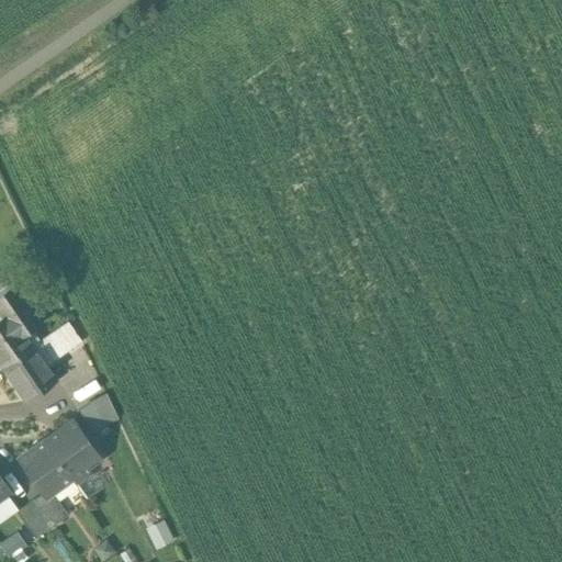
[(0,311),(2,315),(0,316),(0,362),(3,367),(32,347),(23,334),(38,323),(13,285),(0,293),(0,311)]
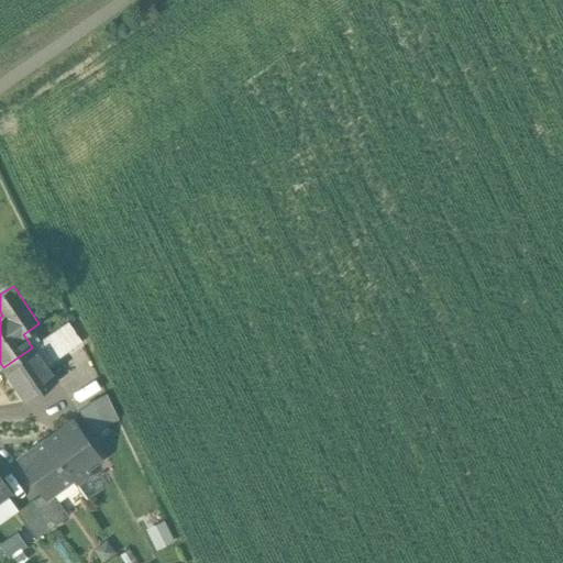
[(68,323),(37,343),(51,363),(81,343),(68,323)]
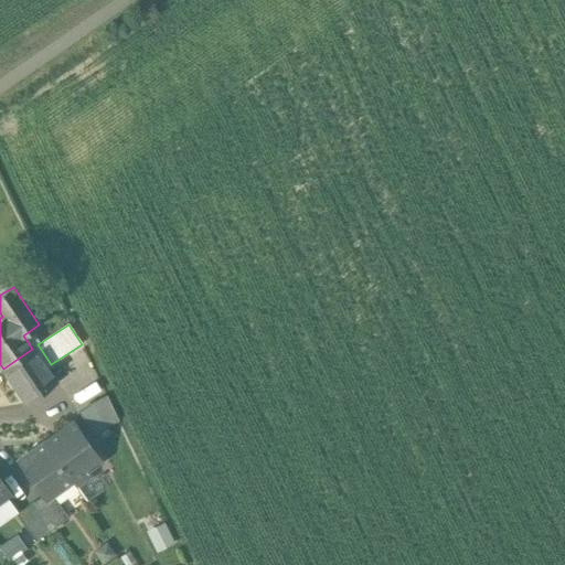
[(56,383),(32,349),(3,369),(27,403),(56,383)]
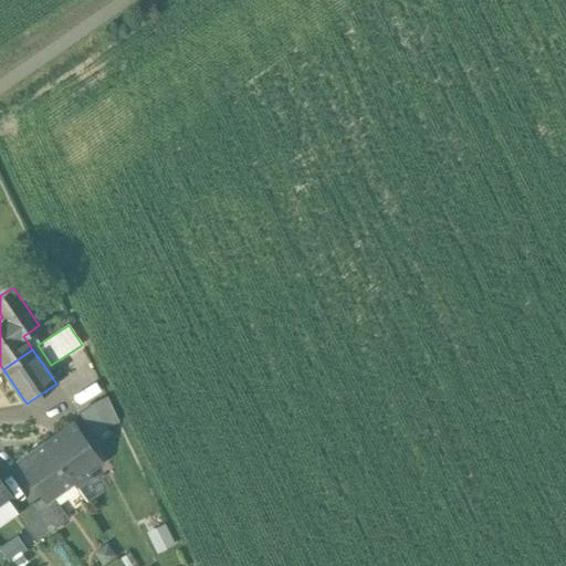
[(106,398),(81,412),(94,436),(119,421),(106,398)]
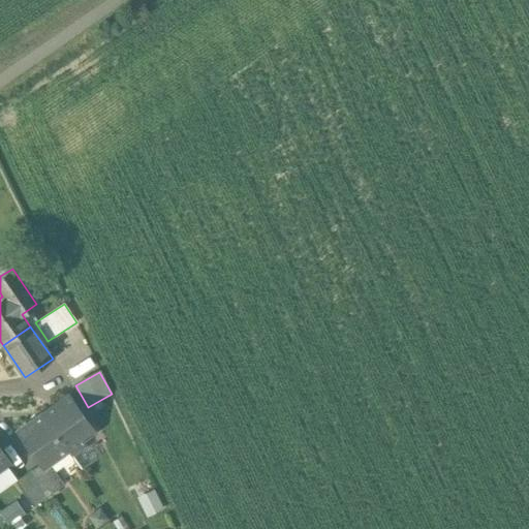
[(68,396),(42,414),(68,449),(93,432),(68,396)]
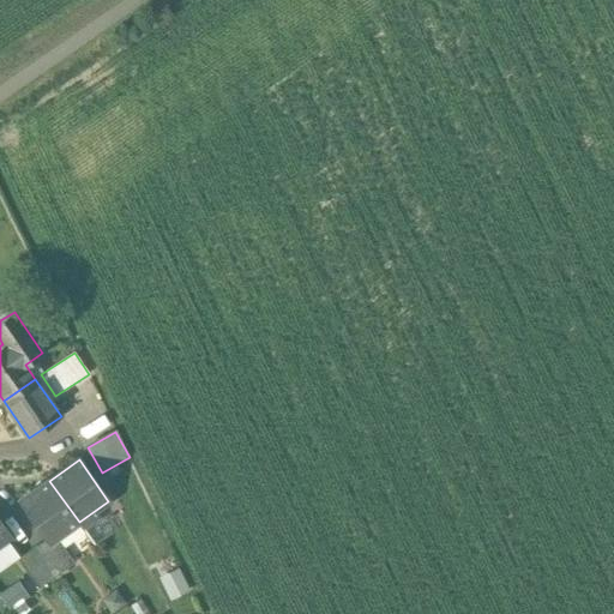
[(49,481),(20,500),(48,540),(50,542),(58,537),(79,522),(49,481)]
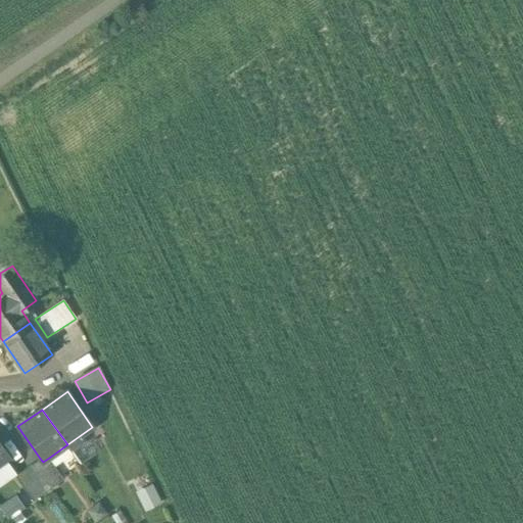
[(0,443),(0,465),(10,459),(0,443)]
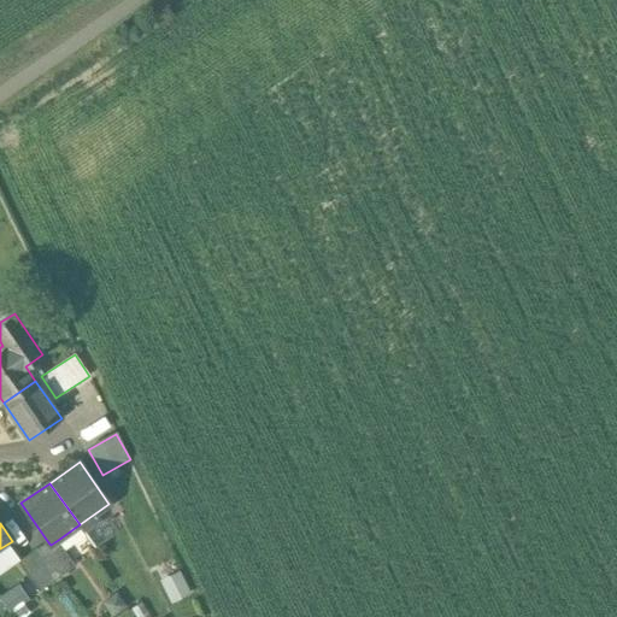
[(48,542),(19,563),(39,591),(75,565),(58,540),(51,545),(48,542)]
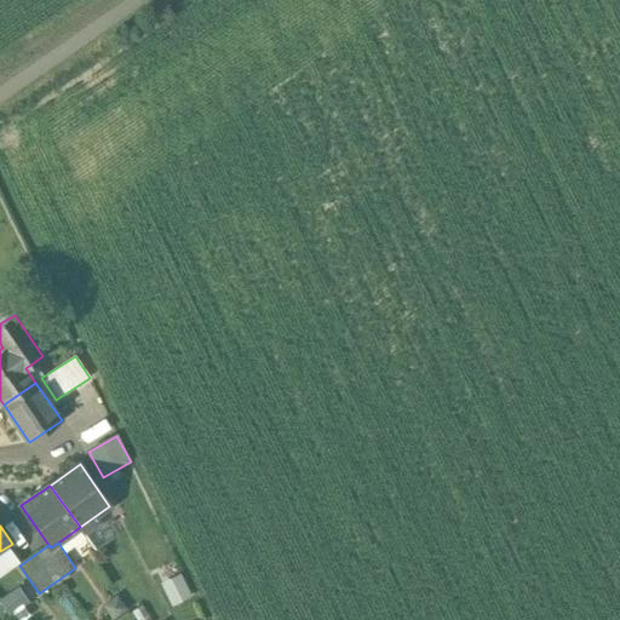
[(182,573),(164,579),(170,602),(188,596),(182,573)]
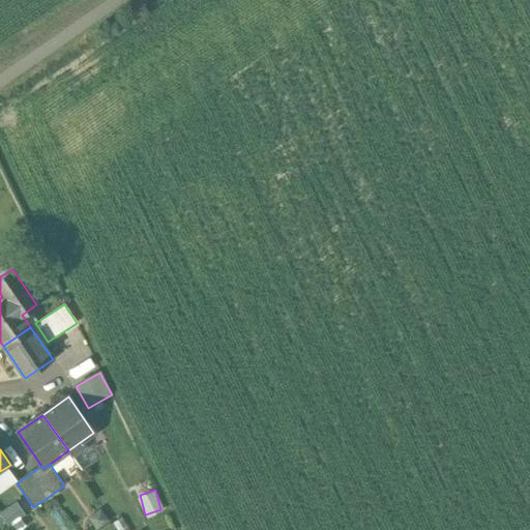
[(16,503),(0,512),(0,516),(7,528),(25,517),(16,503)]
